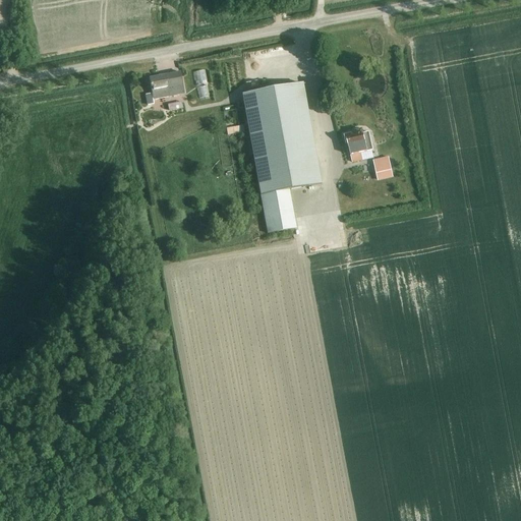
[(205,63),(197,64),(199,77),(208,76),(205,63)]
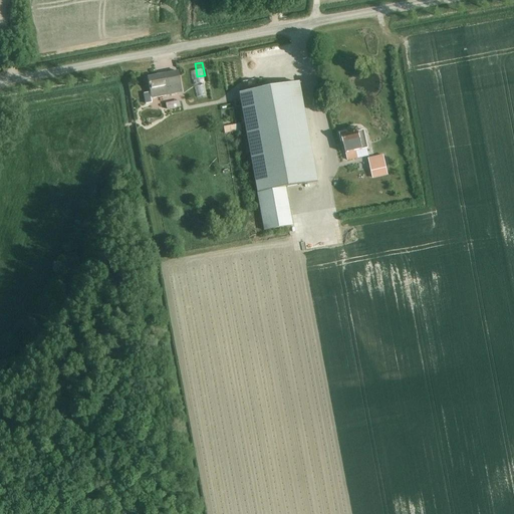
[(151,98),(168,95),(181,93),(177,71),(147,77),(151,98)]
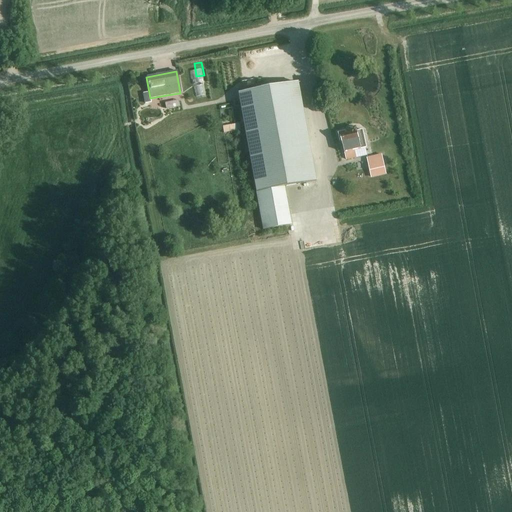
[(297,83),(238,94),(262,230),(290,225),(284,187),(315,181),(297,83)]
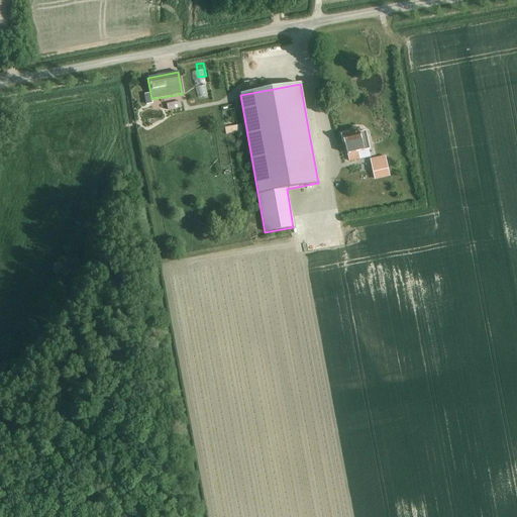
[(227,126),(239,124),(238,118),(226,120),(227,126)]
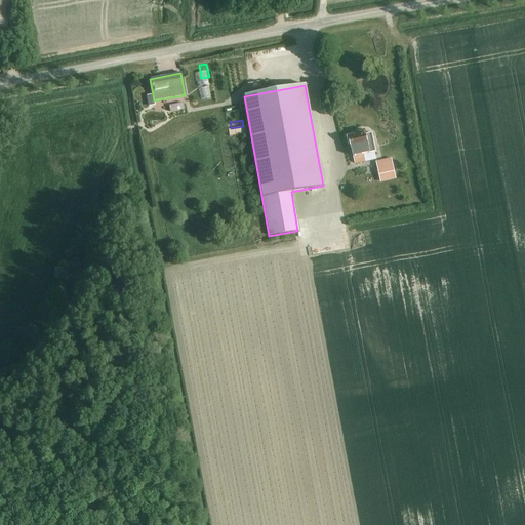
[(228,130),(229,137),(236,135),(235,128),(228,130)]
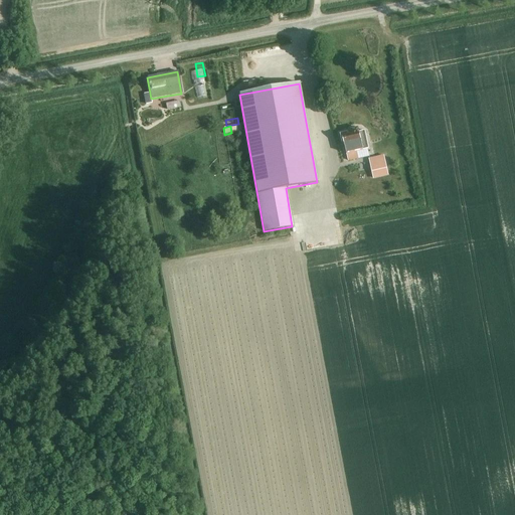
[(369,149),(365,132),(359,133),(358,131),(358,129),(349,131),(349,133),(340,135),(342,143),(344,143),(345,147),(348,161),(369,156),(367,150),(369,149)]
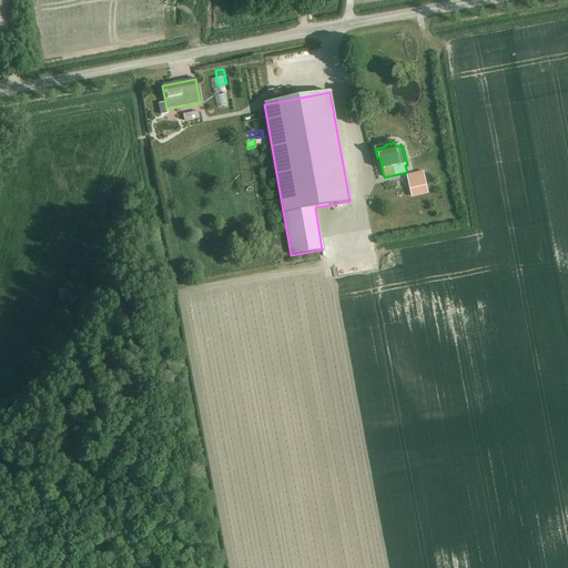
[(423,172),(407,175),(409,184),(425,181),(423,172)]
